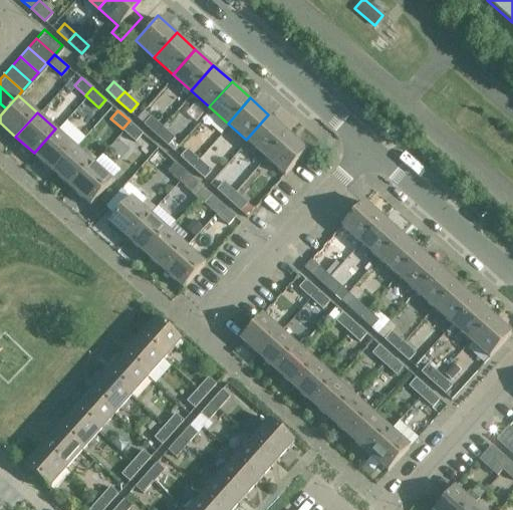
[(154,132),(161,123),(150,113),(143,122),(154,132)]
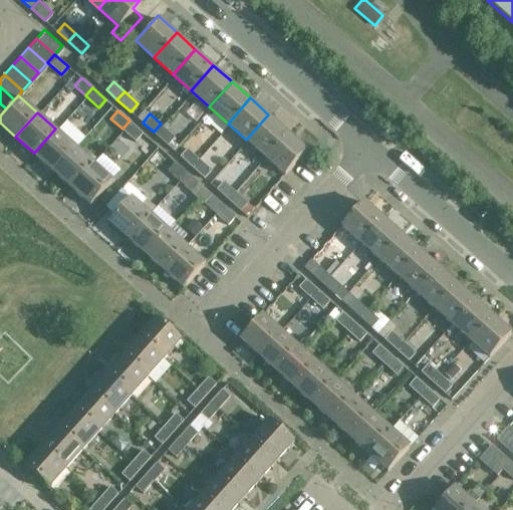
[(287,131),(268,114),(246,140),(264,156),(287,131)]
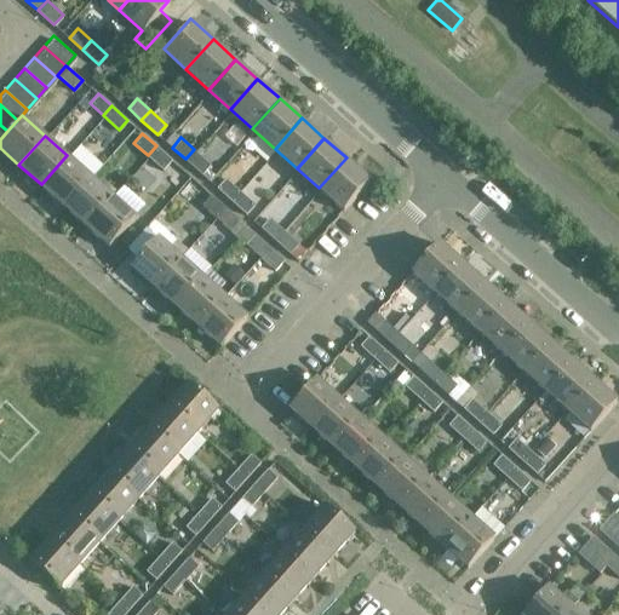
[(67,155),(41,184),(63,205),(90,174),(101,162),(79,143),(67,155)]
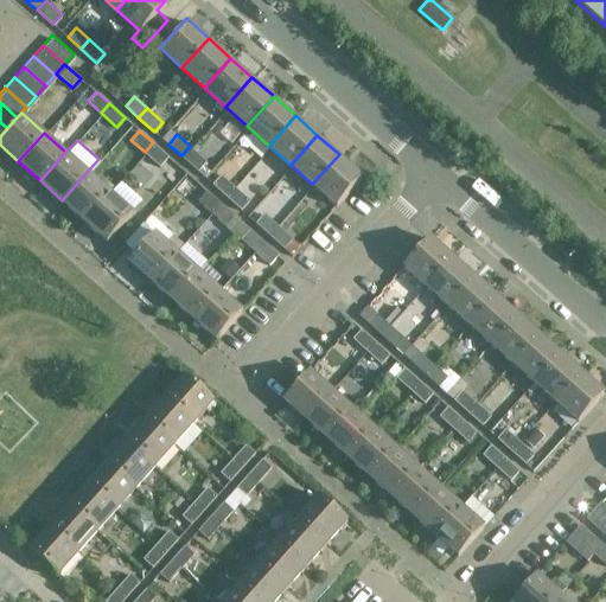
[(153,142),(145,152),(159,165),(167,155),(153,142)]
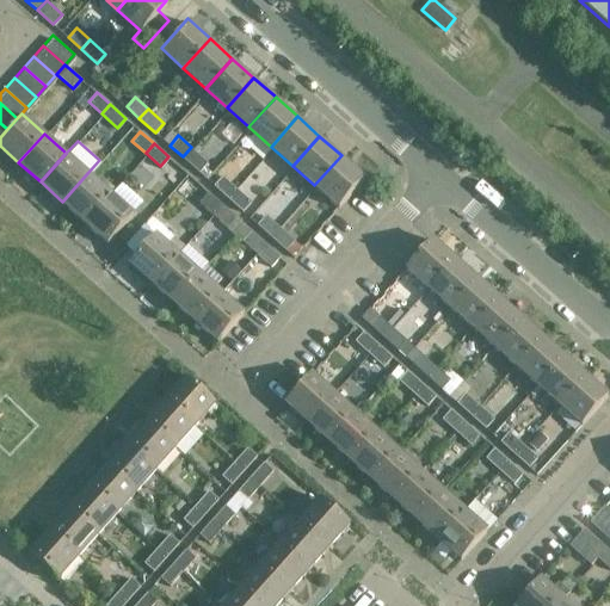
[(183,156),(198,171),(207,177),(220,161),(211,154),(207,160),(191,147),(183,156)]
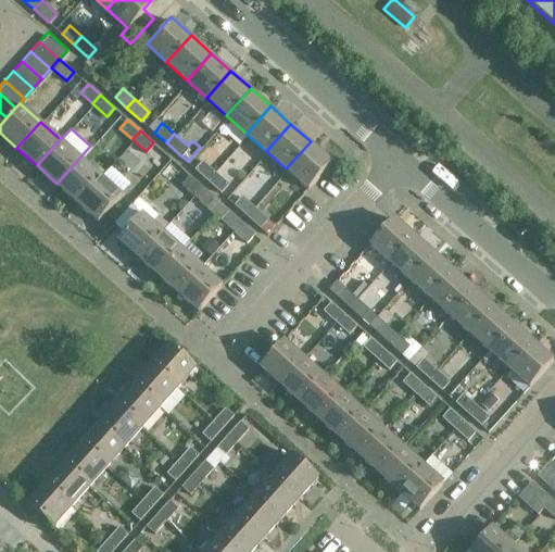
[(330,160),(311,141),(286,168),(306,187),(330,160)]
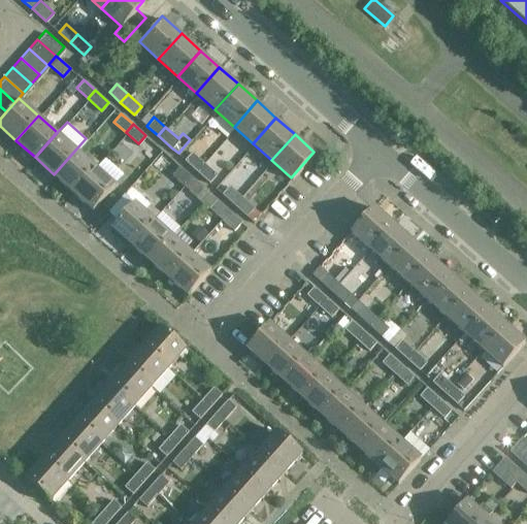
[(76,149),(54,174),(72,191),(95,166),(99,161),(89,153),(86,157),(76,149)]
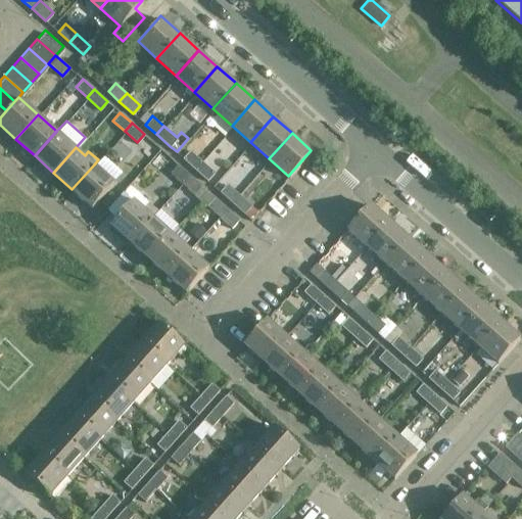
[(190,149),(182,157),(193,168),(201,159),(190,149)]
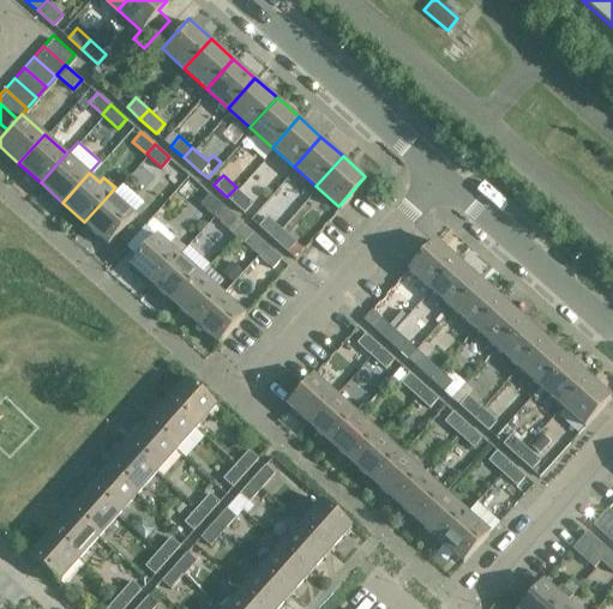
[(236,187),(227,197),(242,211),(252,202),(236,187)]
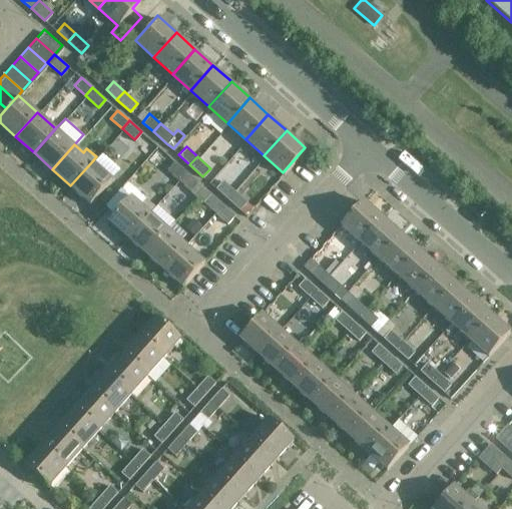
[(177,177),(184,169),(173,160),(166,168),(177,177)]
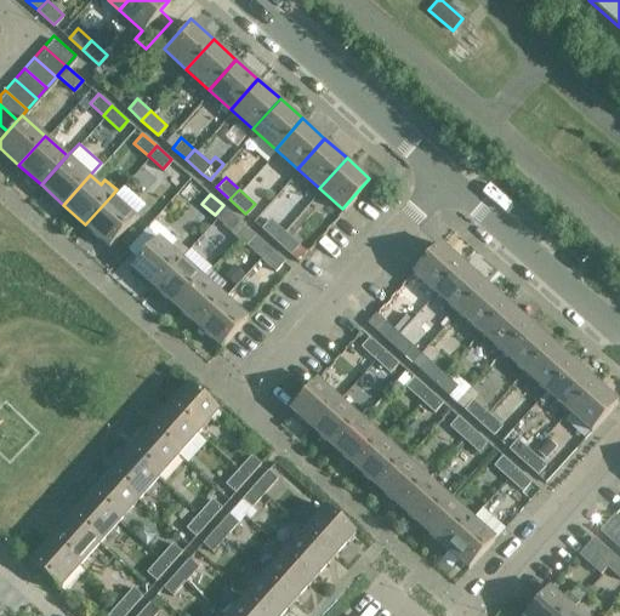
[(112,195),(85,224),(108,245),(135,216),(112,195)]
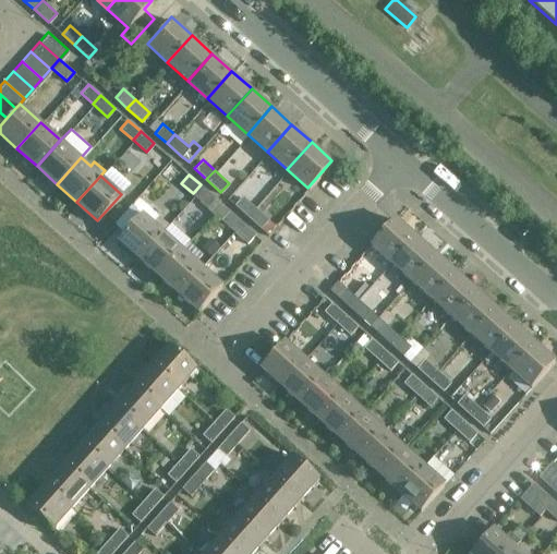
[(207,207),(216,197),(201,184),(193,193),(207,207)]
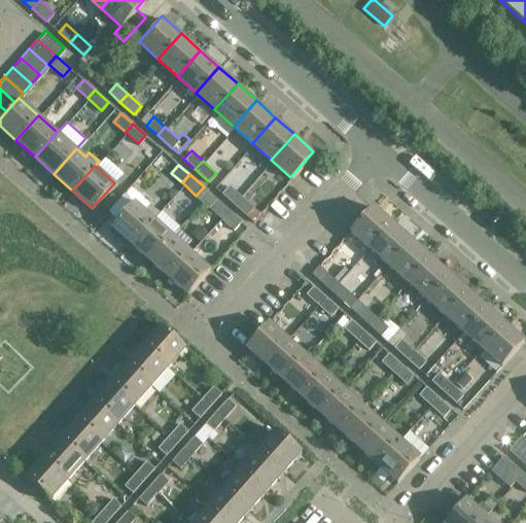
[(229,184),(221,193),(233,203),(240,195),(229,184)]
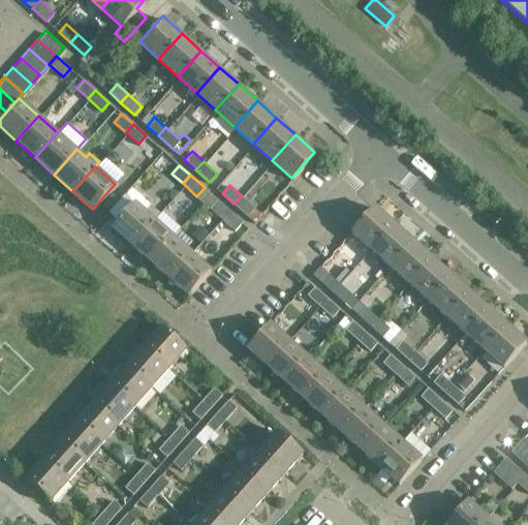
[(107,210),(117,218),(111,225),(130,243),(158,211),(150,203),(144,210),(123,192),(107,210)]
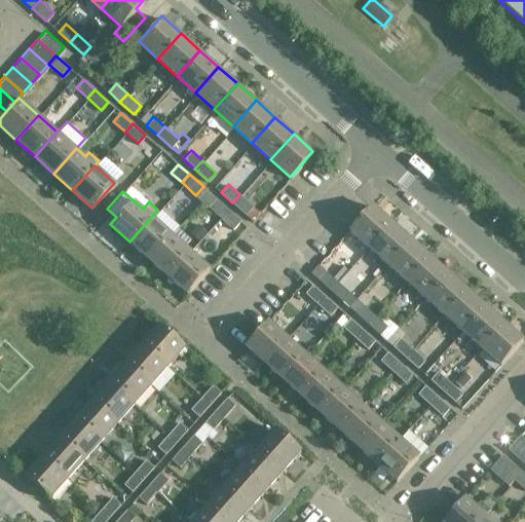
[(239,194),(232,202),(246,214),(254,206),(239,194)]
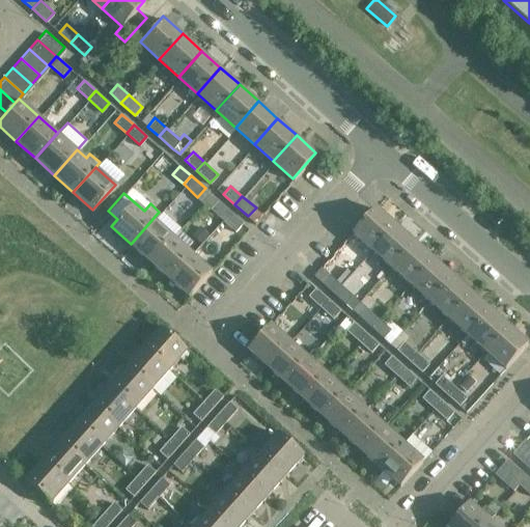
[(229,210),(218,199),(211,209),(221,218),(229,210)]
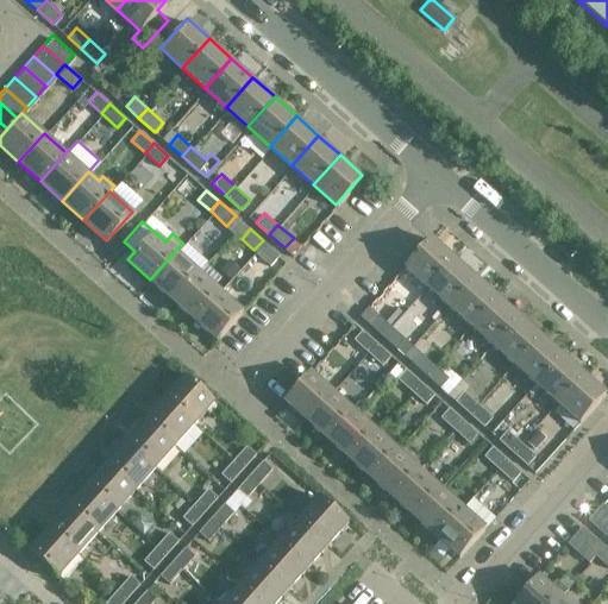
[(430,237),(403,265),(426,285),(452,256),(430,237)]
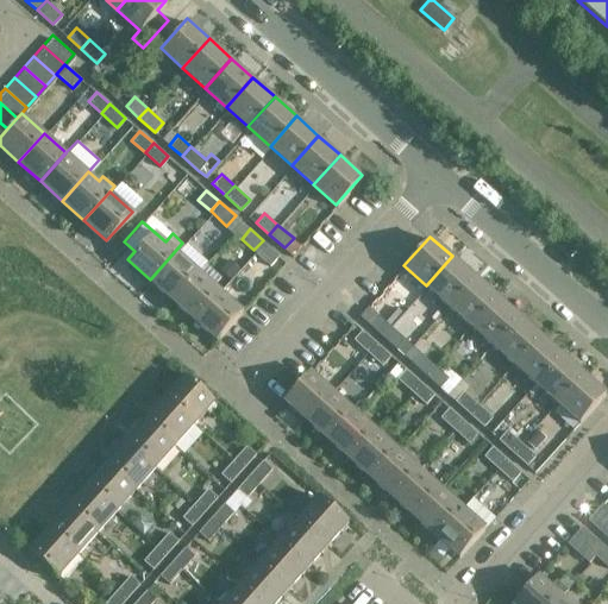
[(263,240),(254,250),(270,264),(279,255),(263,240)]
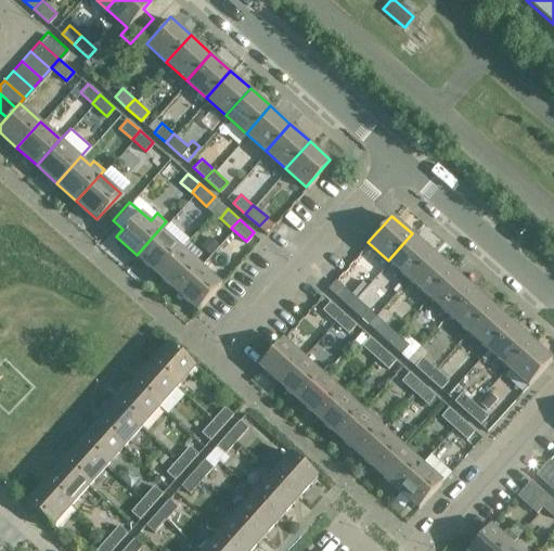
[(166,221),(137,255),(156,272),(180,246),(162,230),(168,222),(166,221)]
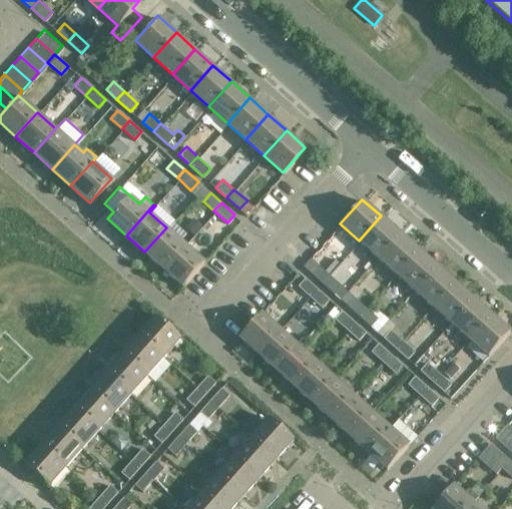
[(399,232),(381,215),(359,240),(377,257),(399,232)]
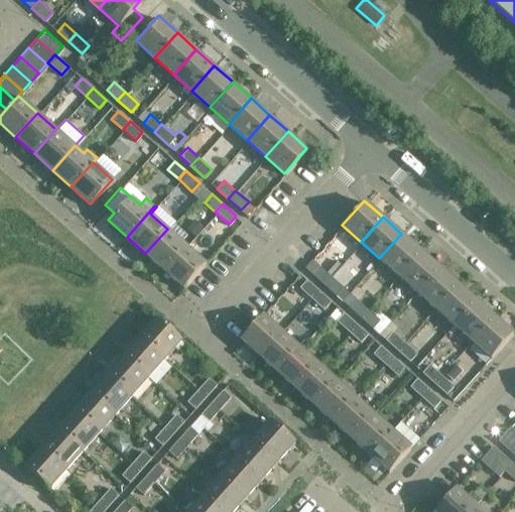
[(167,229),(145,253),(164,270),(185,245),(167,229)]
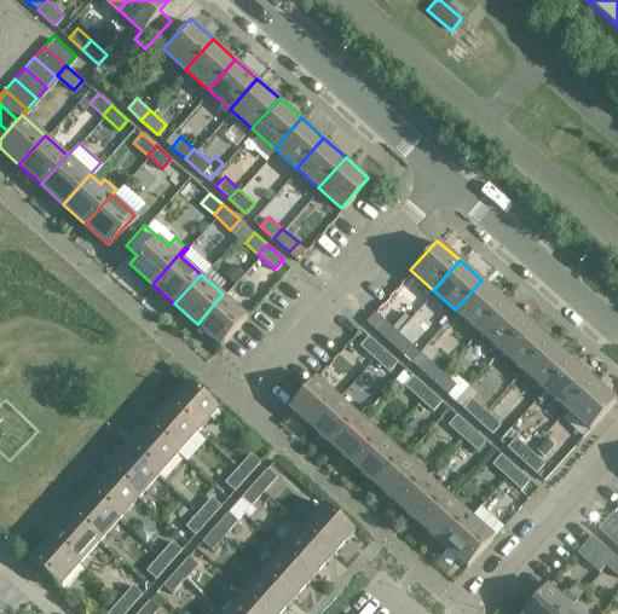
[(503,300),(481,281),(455,310),(477,330),(503,300)]
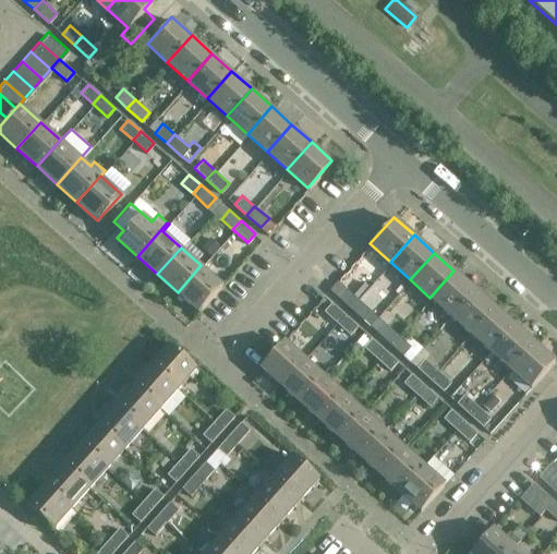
[(221,263),(212,254),(202,266),(201,265),(178,292),(198,311),(221,284),(221,282),(213,275),(212,275),(221,263)]
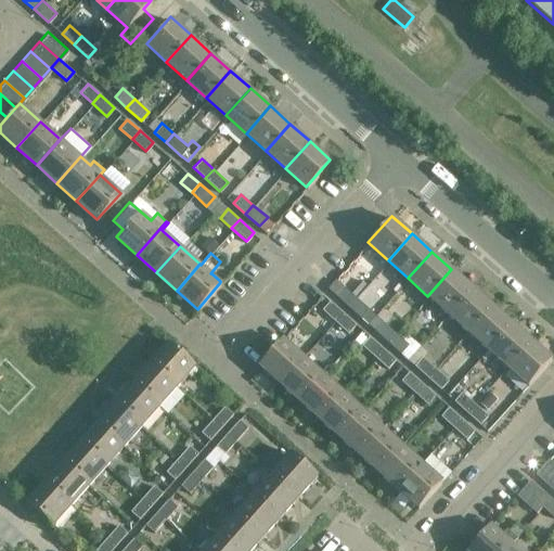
[(211,273),(220,281),(226,276),(216,268),(211,273)]
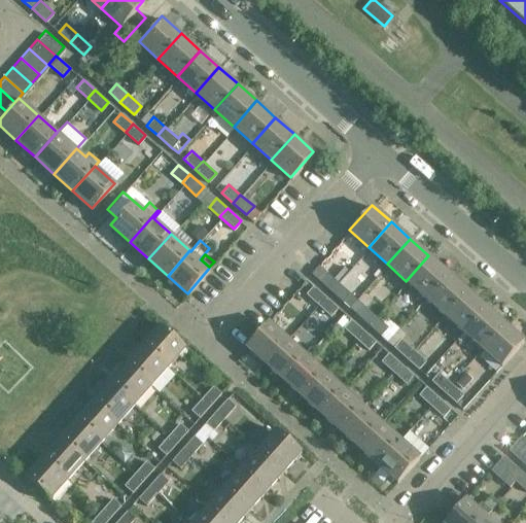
[(448,272),(428,255),(406,281),(425,298),(448,272)]
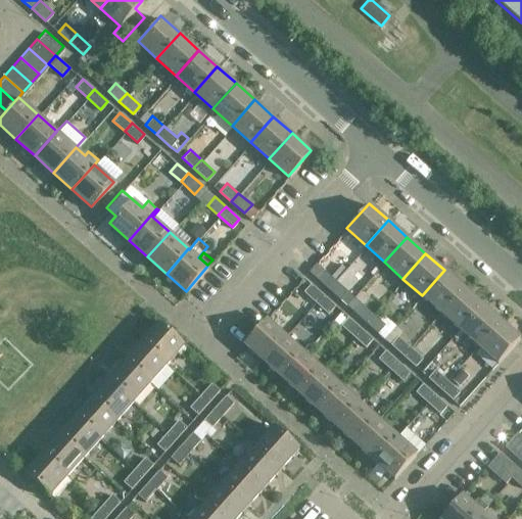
[(327,272),(316,262),(307,270),(328,288),(335,279),(332,276),(341,266),(337,262),(327,272)]
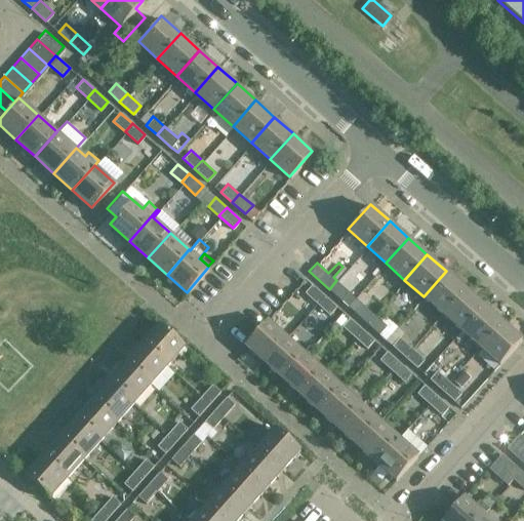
[(465,288),(446,271),(424,296),(442,313),(465,288)]
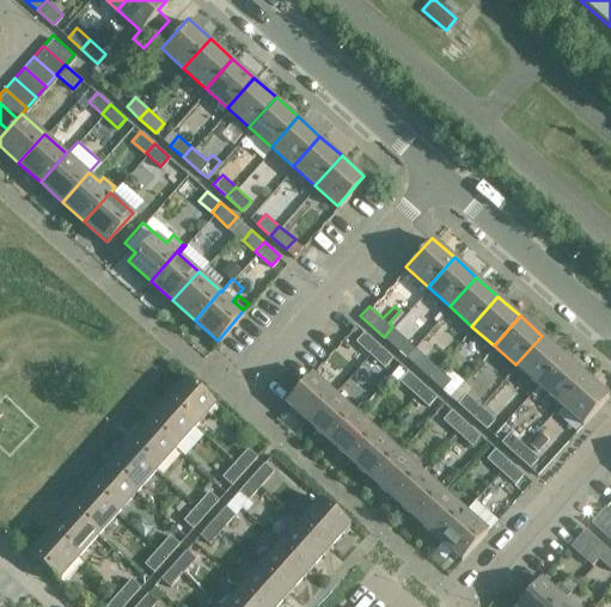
[(407,339),(392,326),(384,337),(398,349),(407,339)]
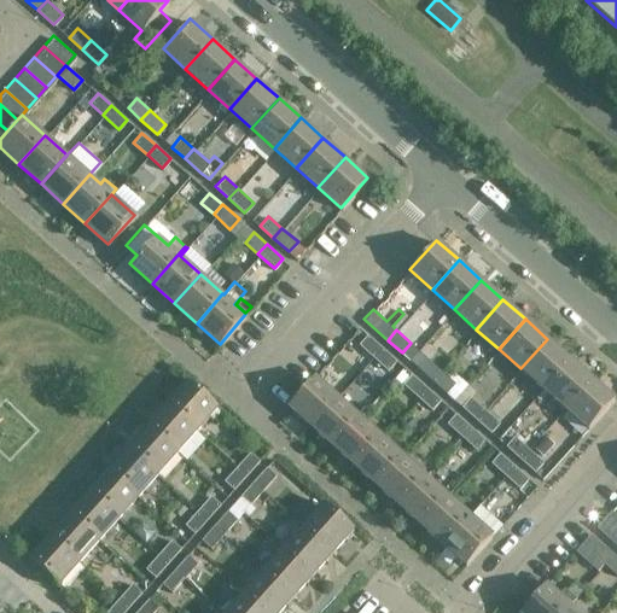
[(372,356),(380,346),(367,333),(358,343),(372,356)]
